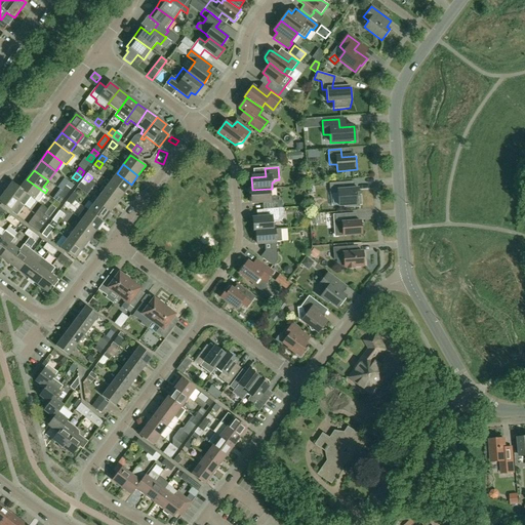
[(124,194),(131,185),(117,173),(110,183),(124,194)]
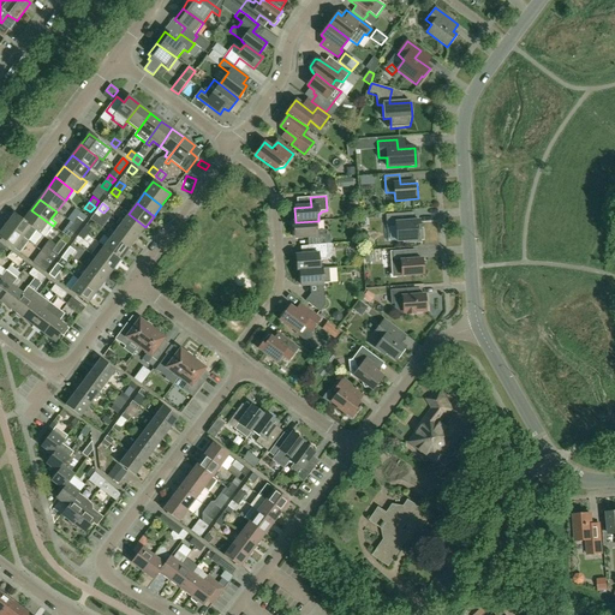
[(103,213),(99,209),(94,214),(100,219),(103,213)]
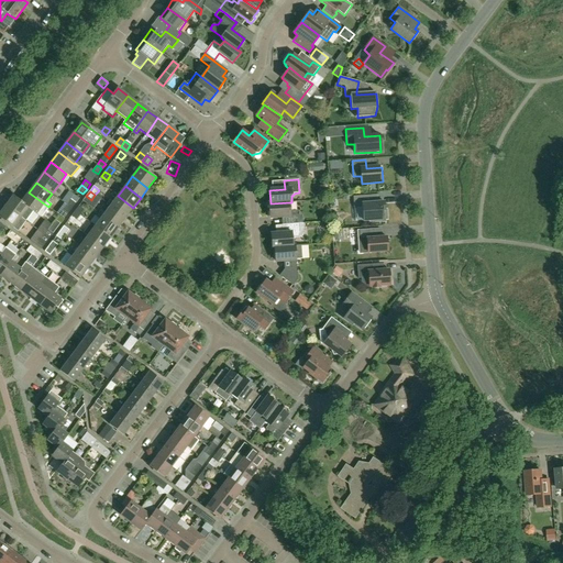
[(29,192),(21,202),(33,211),(36,214),(41,217),(48,207),(29,192)]
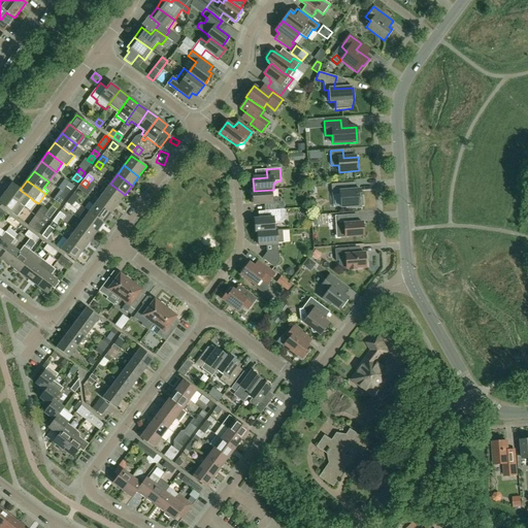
[(125,195),(110,184),(106,180),(104,184),(108,187),(103,194),(118,204),(125,195)]
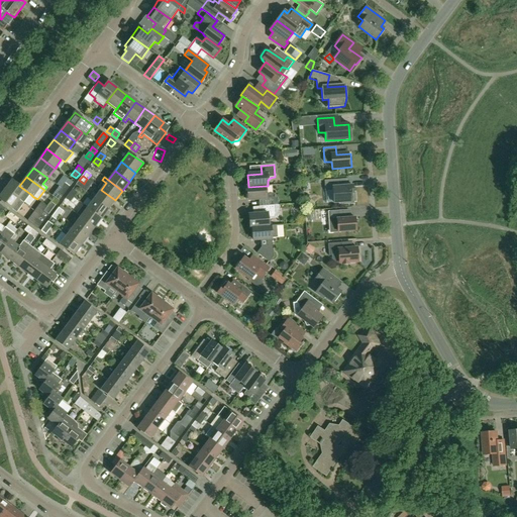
[(355,202),(354,193),(352,193),(352,186),(342,186),(342,179),(324,181),(325,191),(333,190),(333,203),(340,203),(340,205),(353,204),(353,202),(355,202)]
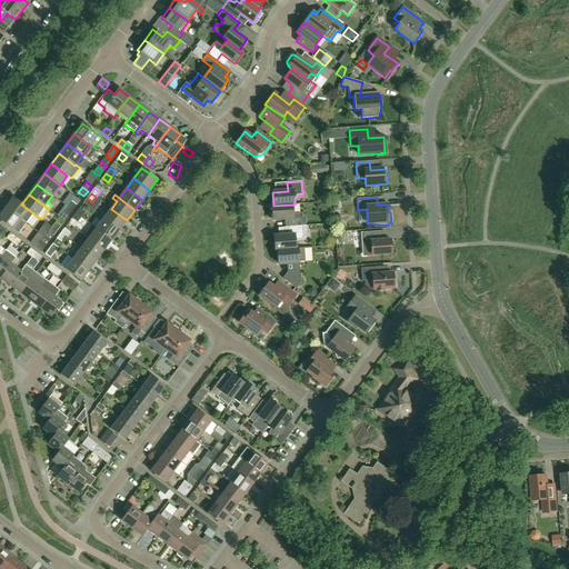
[(33,213),(21,205),(13,198),(6,208),(26,223),(33,213)]
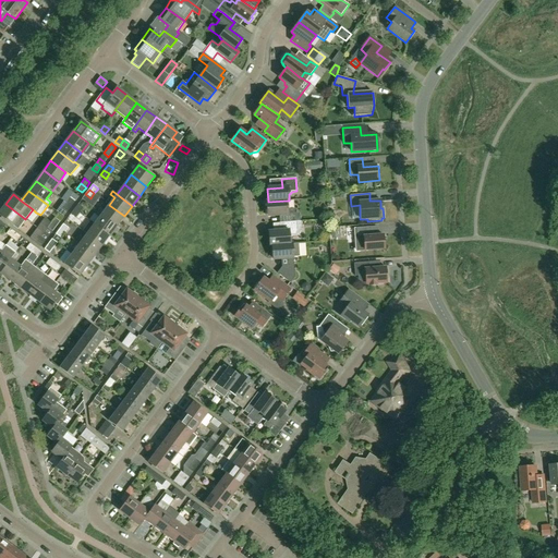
[(65,203),(71,207),(74,202),(70,198),(65,203)]
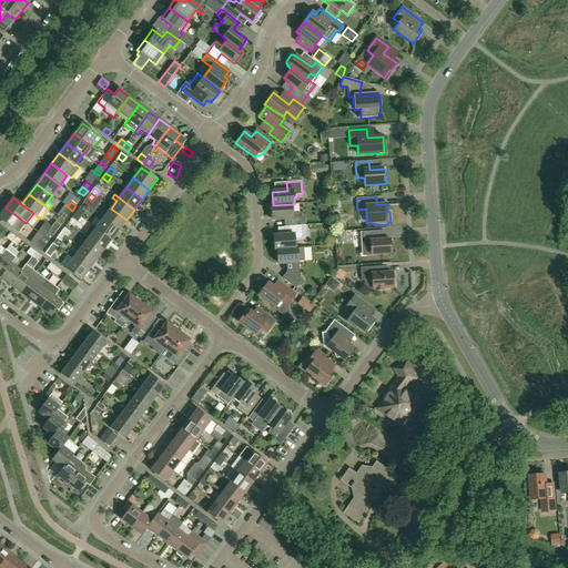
[(293,213),(292,204),(273,205),(271,205),(272,220),(286,219),(287,226),(305,225),(305,221),(300,221),(300,214),(298,212),(293,213)]
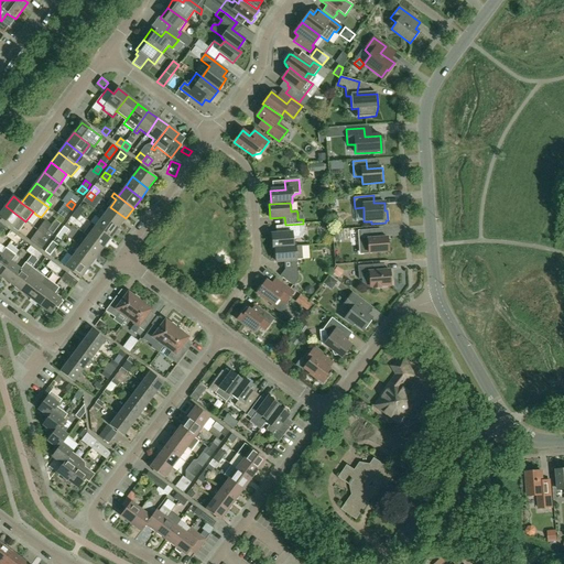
[(68,215),(72,209),(66,205),(63,210),(68,215)]
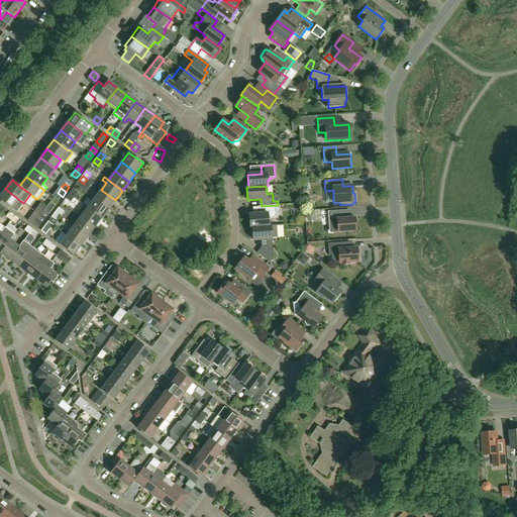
[(23,203),(5,189),(0,195),(0,200),(12,209),(16,212),(23,203)]
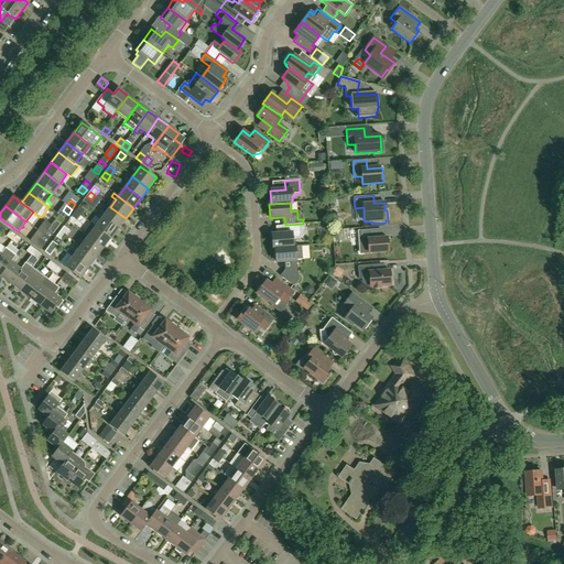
[(78,206),(75,212),(80,216),(84,210),(78,206)]
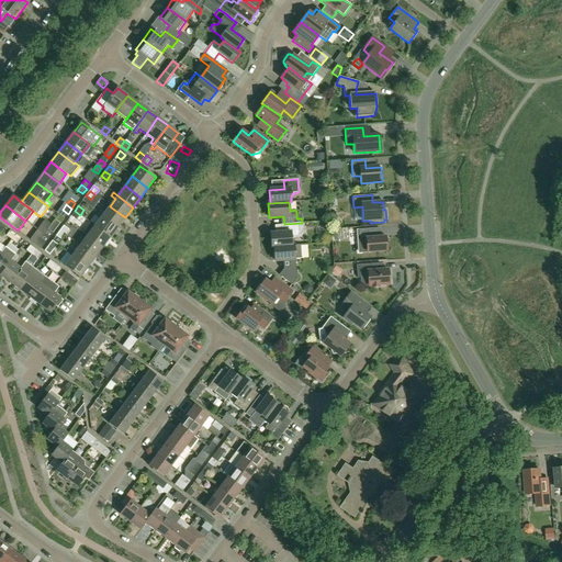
[(125,217),(110,206),(104,213),(100,210),(98,213),(117,227),(125,217)]
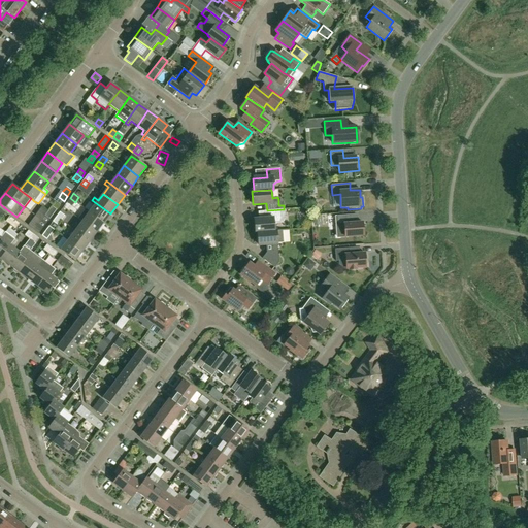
[(71,206),(75,202),(70,198),(66,203),(71,206)]
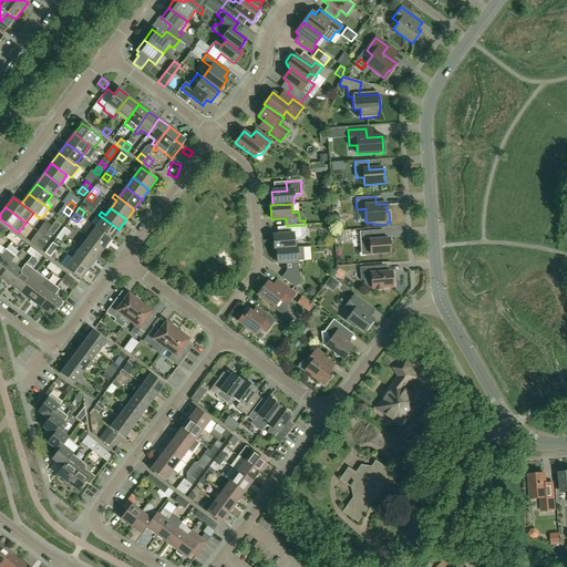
[(119,229),(99,215),(96,218),(101,222),(95,228),(111,239),(119,229)]
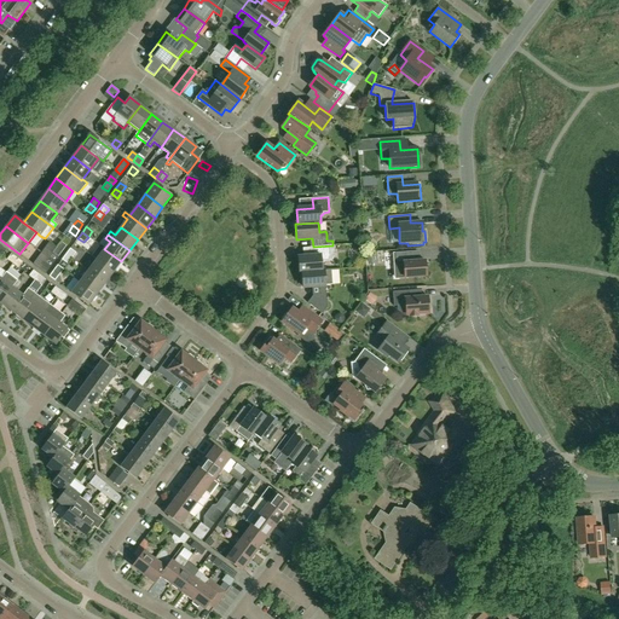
[(61,242),(57,248),(62,252),(67,246),(61,242)]
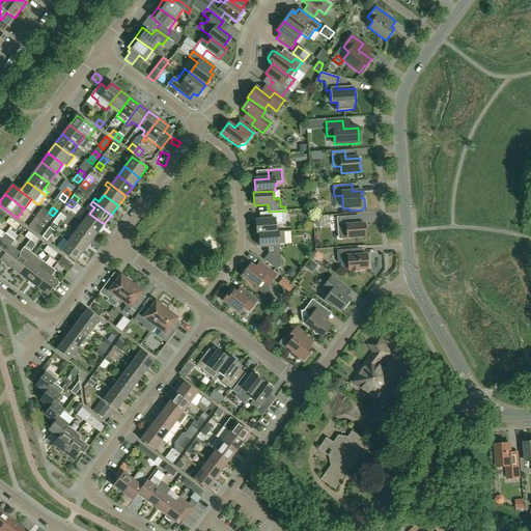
[(104,224),(89,214),(85,211),(78,220),(82,223),(96,233),(104,224)]
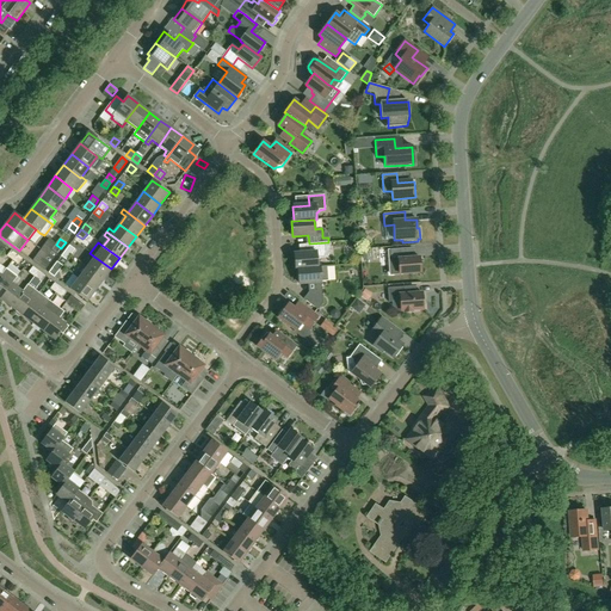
[(329,242),(328,242),(309,244),(309,253),(294,254),(295,270),(297,269),(318,267),(318,266),(316,259),(320,259),(325,258),(327,257),(328,255),(329,253),(331,251),(329,242)]
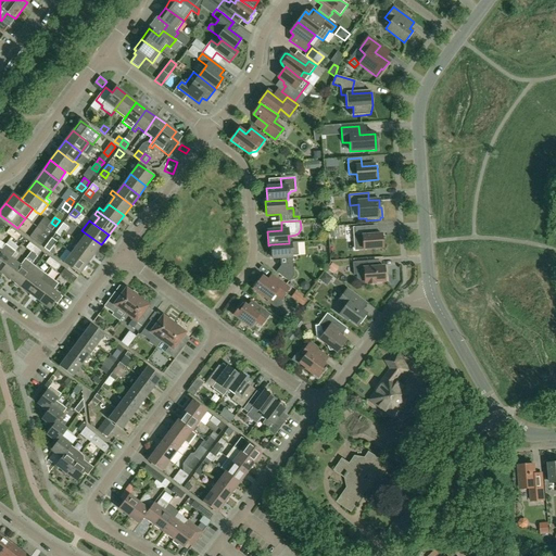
[(35,237),(39,231),(28,222),(24,227),(35,237)]
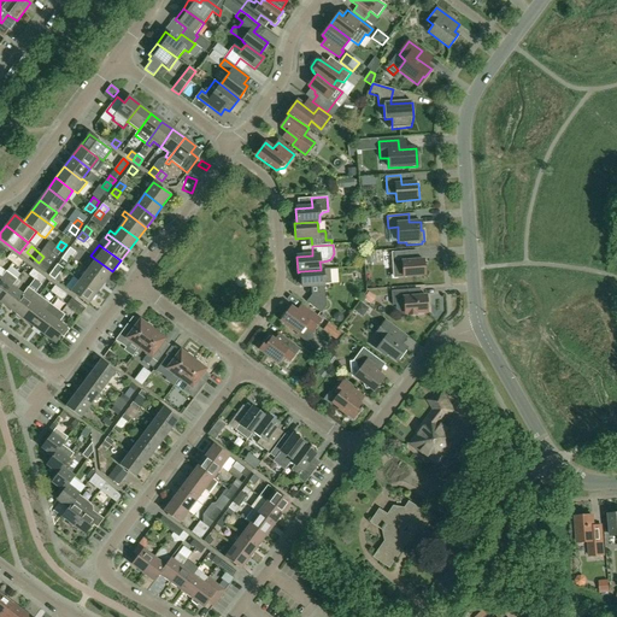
[(58,257),(62,251),(57,247),(52,252),(58,257)]
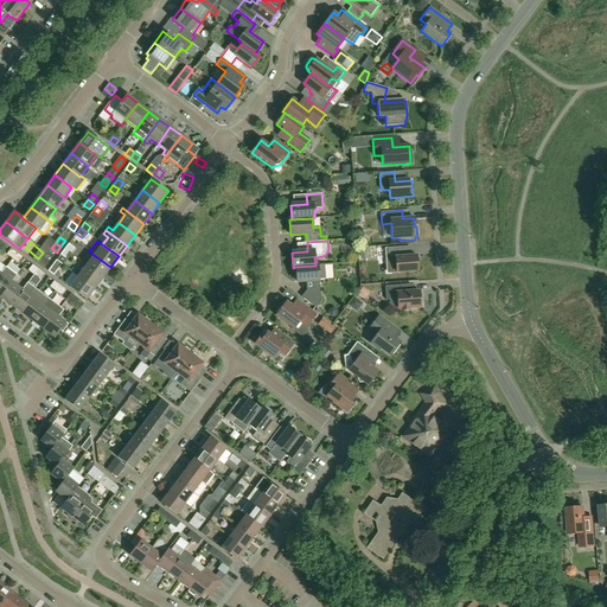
[(64,249),(70,254),(74,248),(69,244),(64,249)]
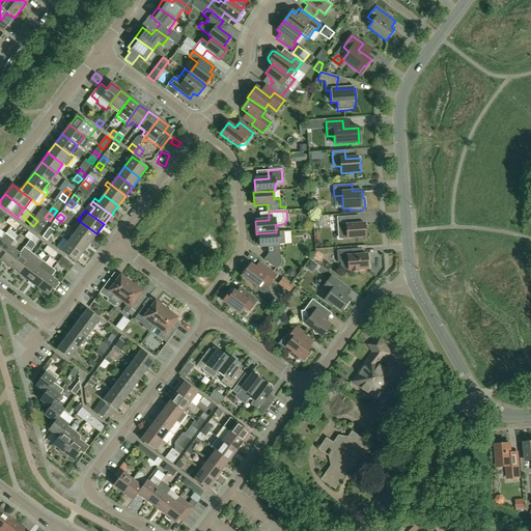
[(364,224),(351,225),(351,217),(338,217),(339,239),(365,236),(364,224)]
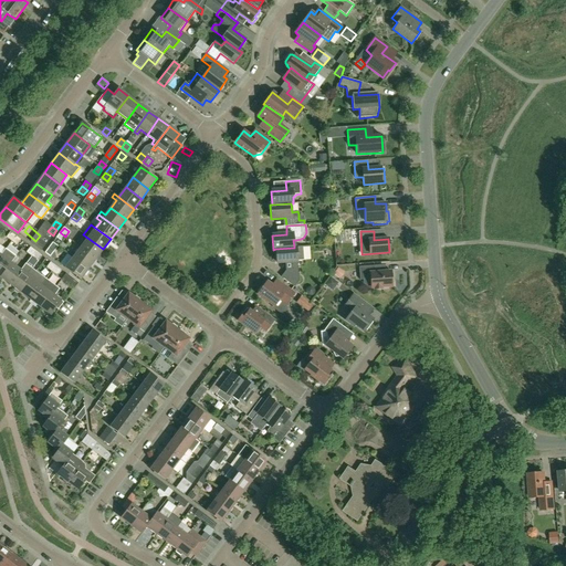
[(11,241),(16,236),(10,232),(6,238),(11,241)]
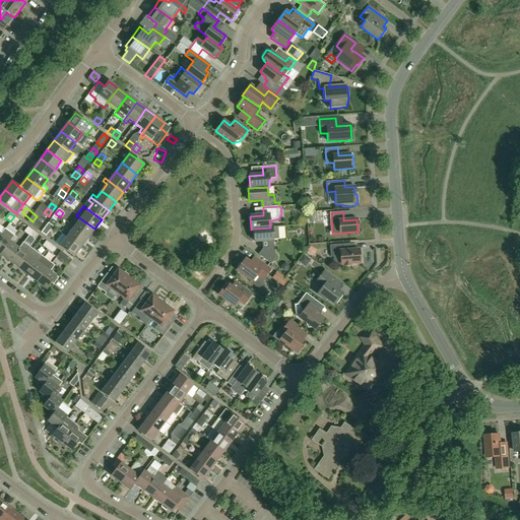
[(56,221),(60,217),(55,213),(52,218),(56,221)]
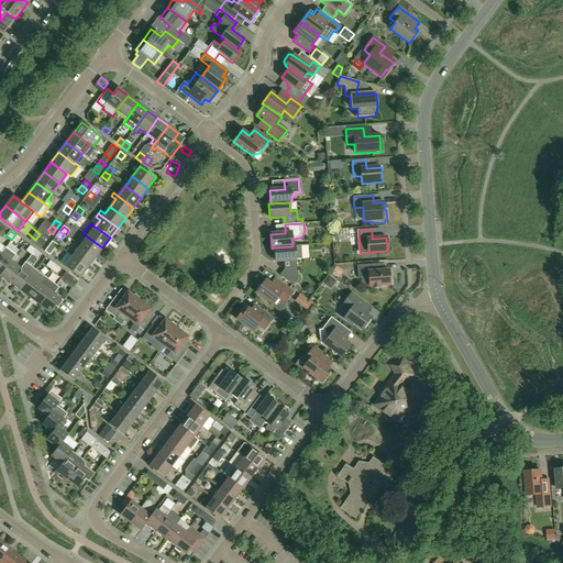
[(20,239),(15,234),(11,240),(17,244),(20,239)]
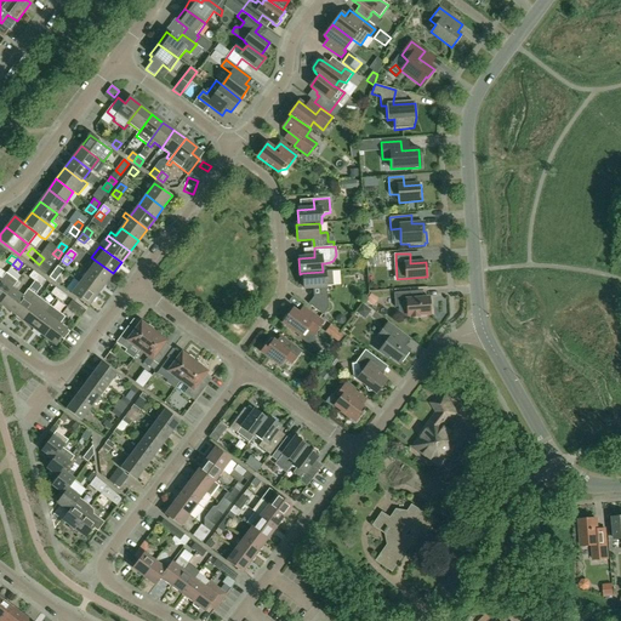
[(106,285),(113,273),(96,261),(87,272),(106,285)]
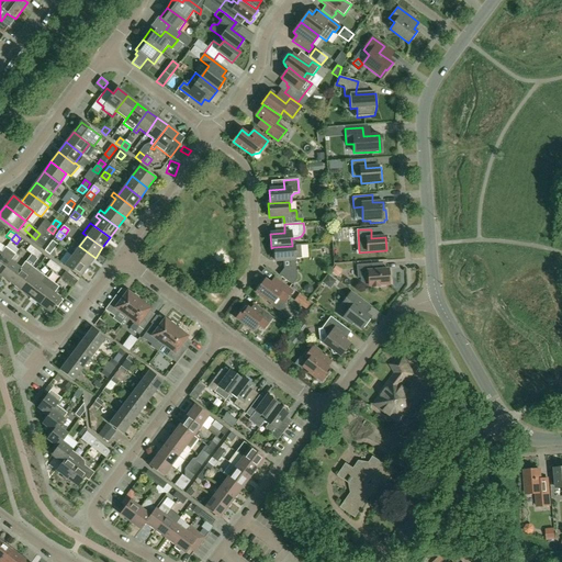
[(45,244),(40,239),(36,245),(41,249),(45,244)]
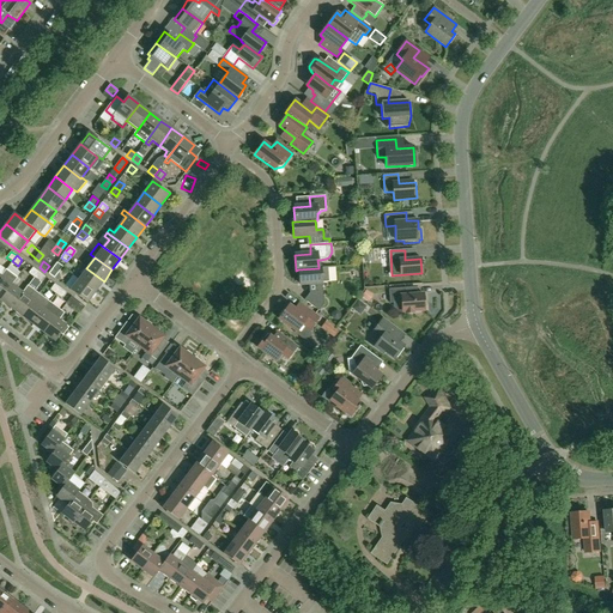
[(54,278),(59,273),(62,267),(56,262),(53,268),(48,274),(54,278)]
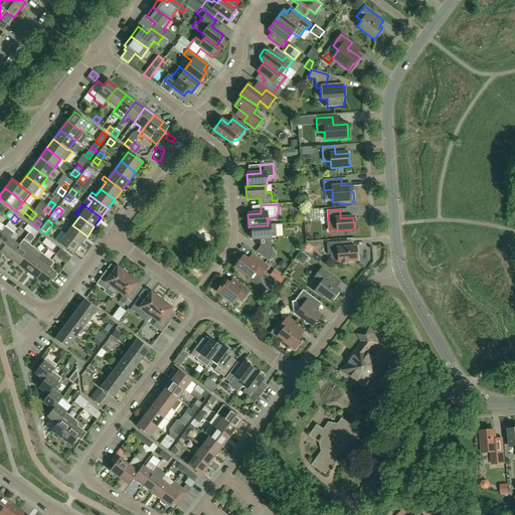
[(274,224),(270,224),(268,224),(268,225),(250,226),(251,239),(265,238),(266,246),(260,246),(255,252),(268,262),(272,255),(271,237),(275,236),(274,224)]
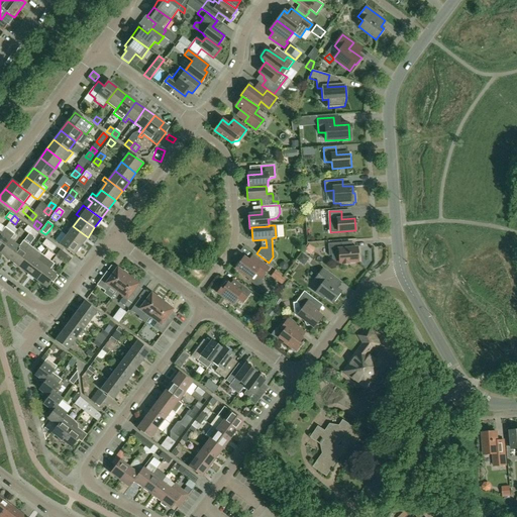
[(28,234),(32,229),(27,226),(24,231),(28,234)]
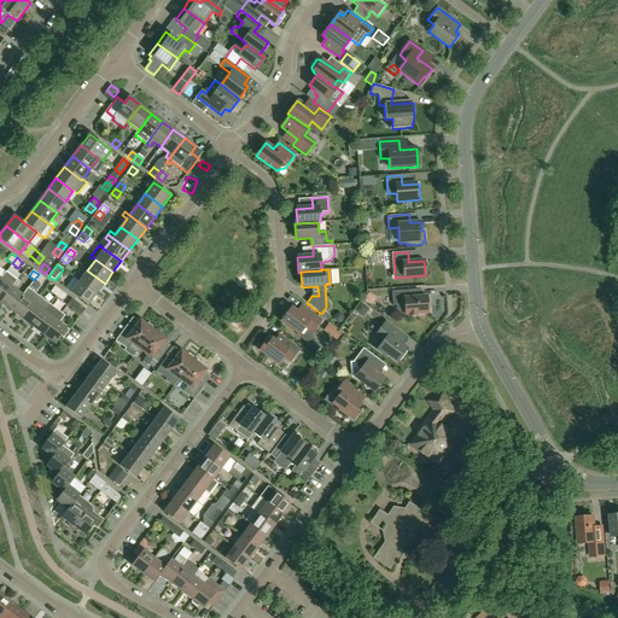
[(105,284),(87,270),(80,281),(97,295),(105,284)]
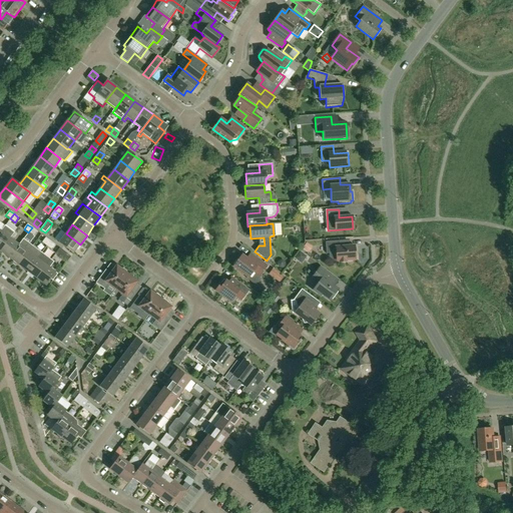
[(0,250),(10,238),(14,232),(5,225),(0,231),(1,231),(0,231),(0,250)]
